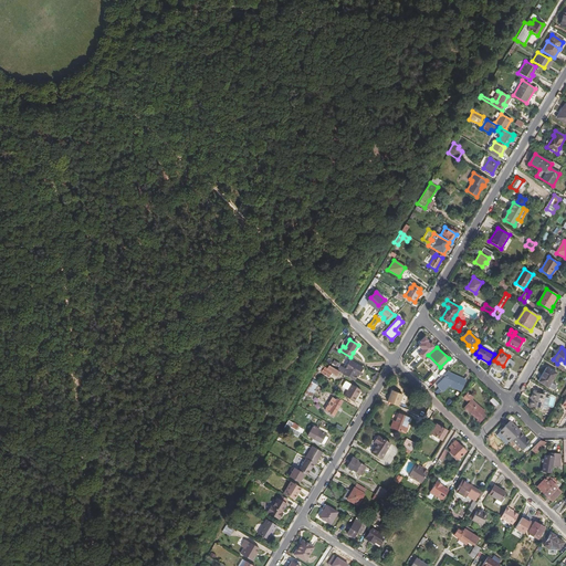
[(341,366),(337,371),(339,371),(345,375),(354,380),(357,376),(358,377),(363,368),(350,360),(345,369),(341,366)]
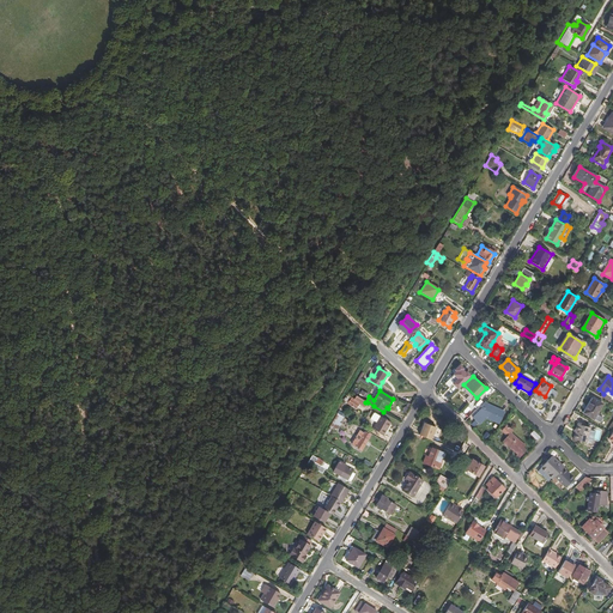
[(365,402),(357,396),(354,400),(352,399),(347,405),(356,410),(359,404),(364,407),(368,402),(365,402)]
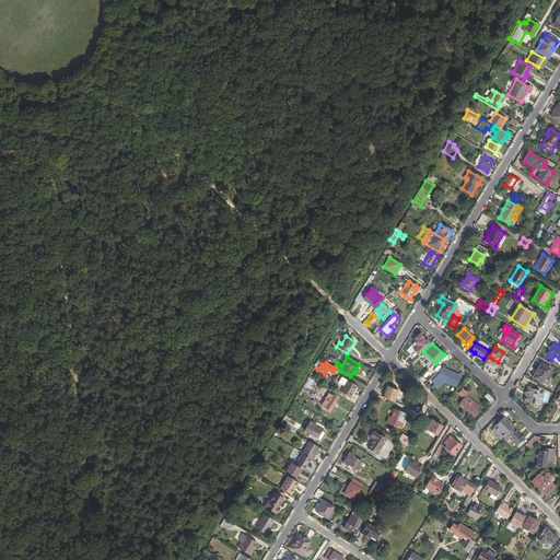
[(543,383),(545,377),(550,369),(541,363),(533,377),(543,383)]
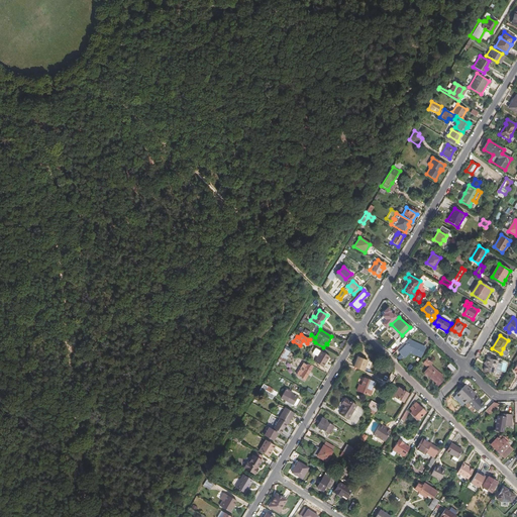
[(410,341),(406,345),(411,350),(410,350),(421,355),(425,348),(410,341)]
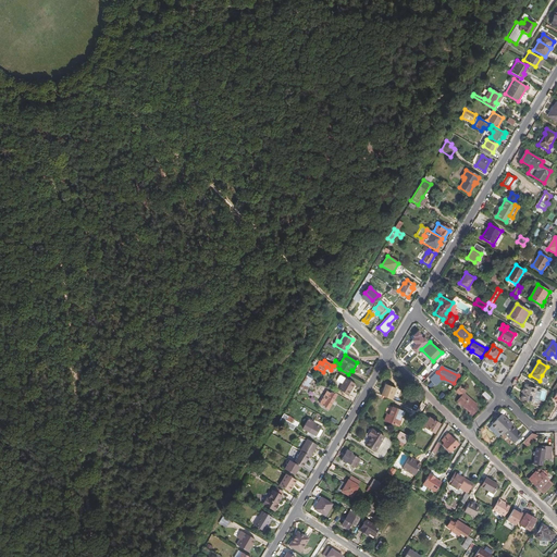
[(435,385),(442,378),(443,378),(437,372),(430,380),(435,385)]
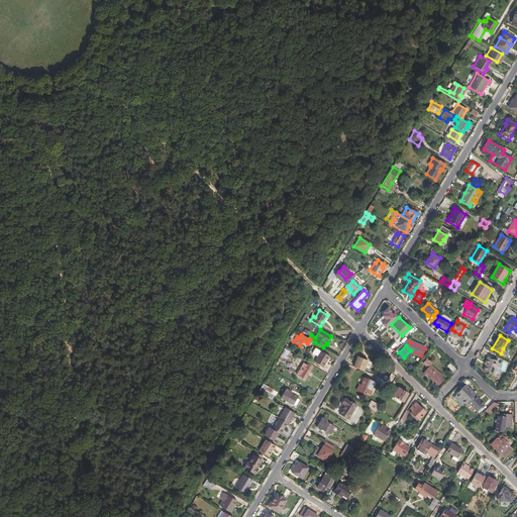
[(285,358),(289,351),(285,348),(281,355),(285,358)]
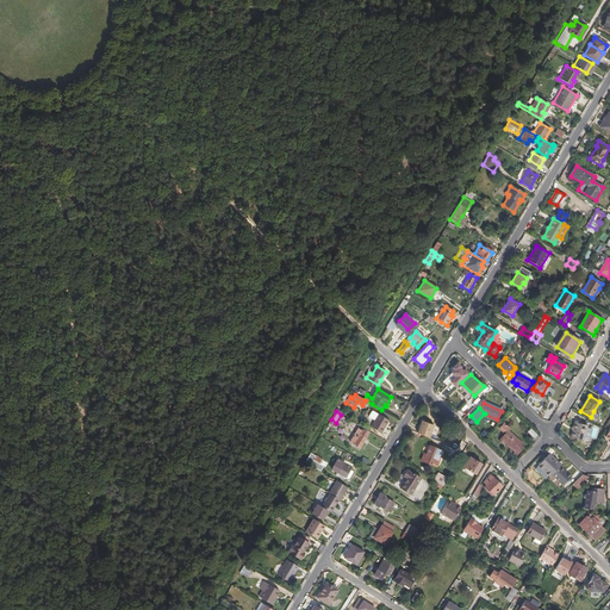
[(388,421),(378,415),(371,427),(381,433),(388,421)]
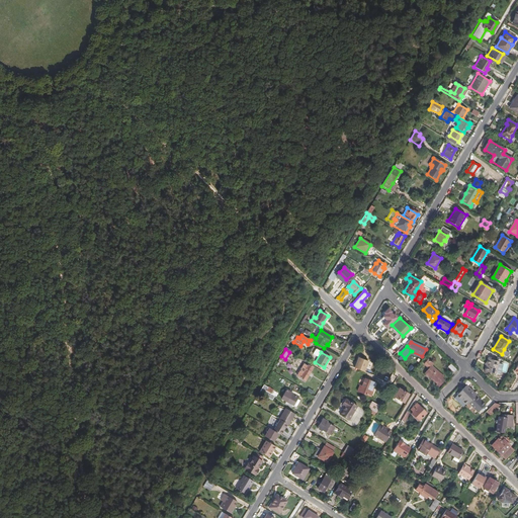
[(353,367),(364,372),(368,362),(358,357),(353,367)]
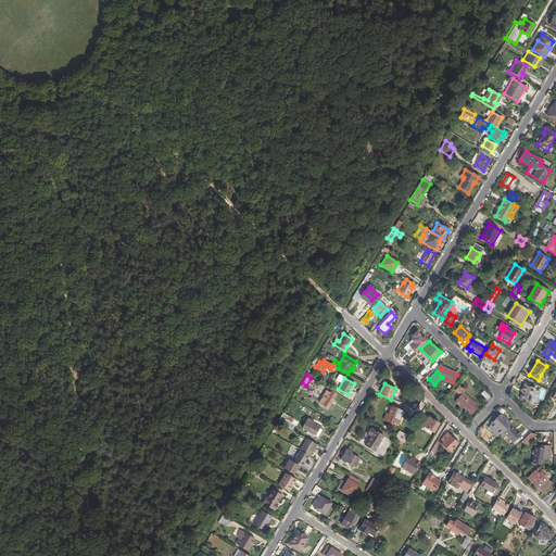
[(456,400),(469,412),(477,404),(463,392),(465,390),(459,386),(455,391),(460,395),(456,400)]
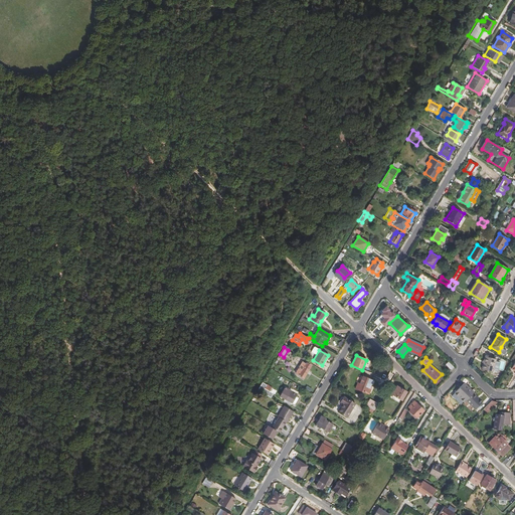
[(494,371),(496,361),(496,359),(485,357),(483,370),(494,372),(494,371)]
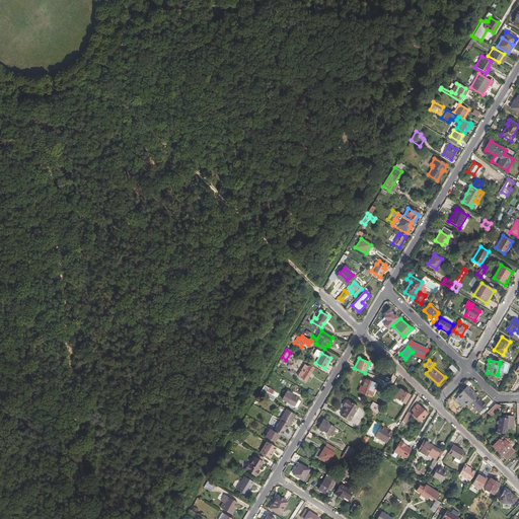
[(454,373),(457,370),(452,364),(448,367),(454,373)]
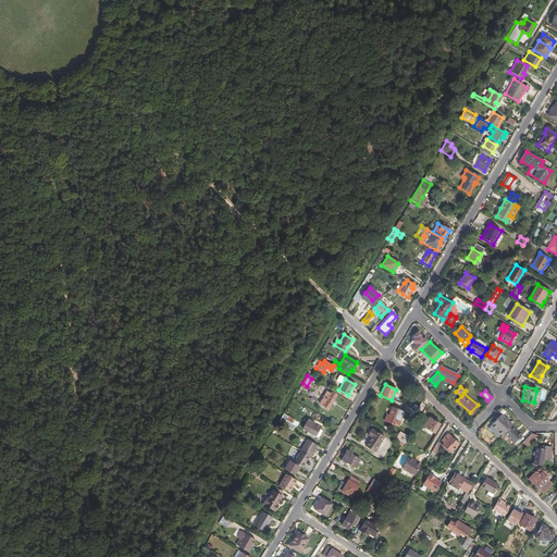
[(327,409),(336,395),(331,393),(330,394),(326,392),(320,404),(327,409)]
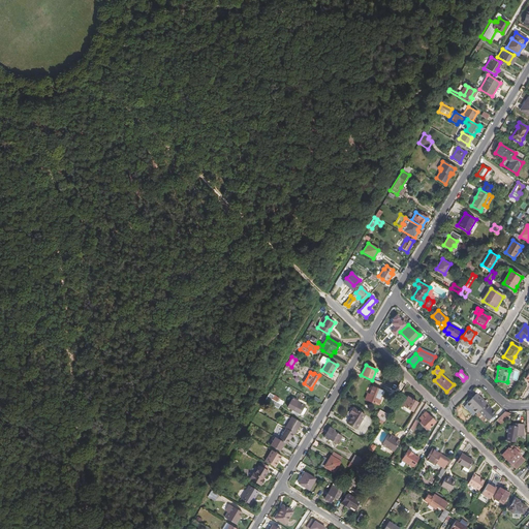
[(365,399),(378,404),(380,398),(379,398),(382,391),(381,390),(381,389),(378,387),(378,389),(372,386),(369,394),(367,394),(365,399)]
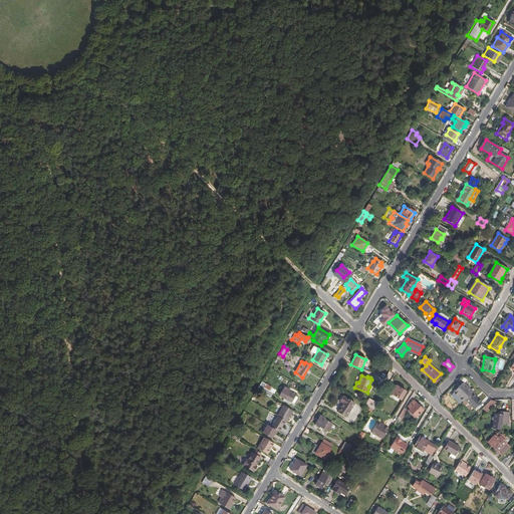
[(261,381),(257,390),(270,398),(272,393),(269,391),(271,388),(261,381)]
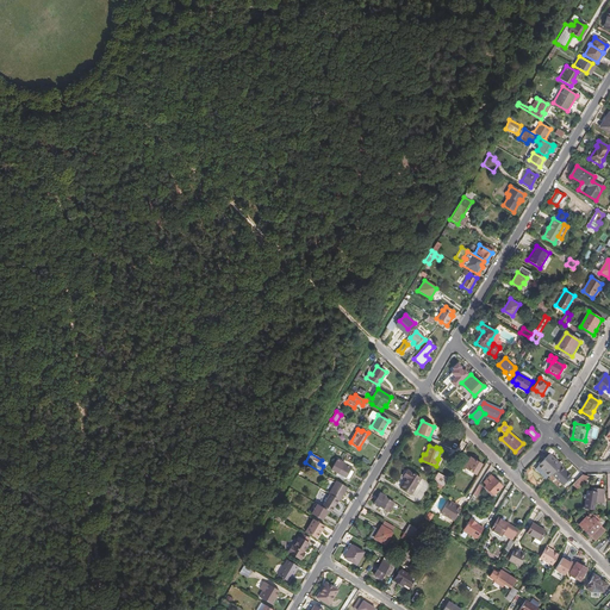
[(572,477),(549,454),(537,466),(549,478),(552,475),(562,486),(572,477)]
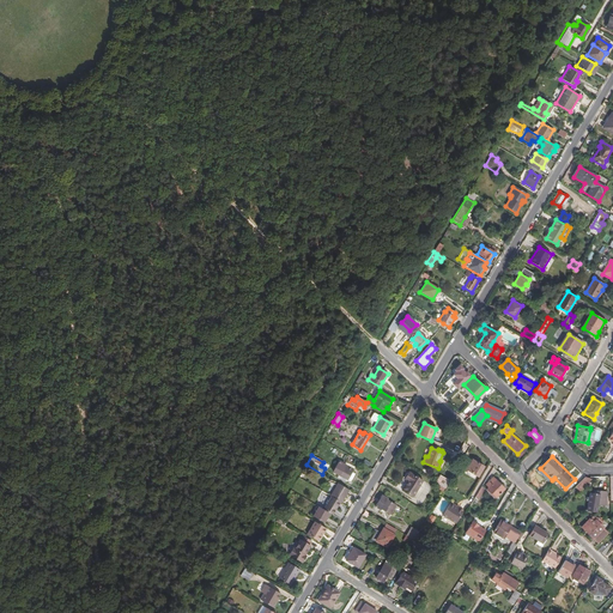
[(472,460),(467,469),(478,477),(484,467),(472,460)]
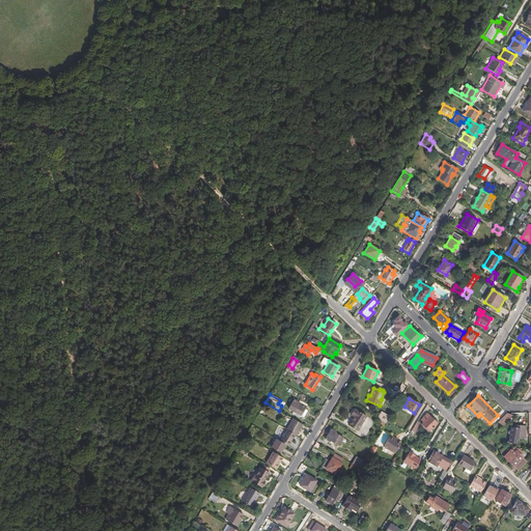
[(301,416),(305,409),(306,407),(294,399),(288,409),(295,412),(301,416)]
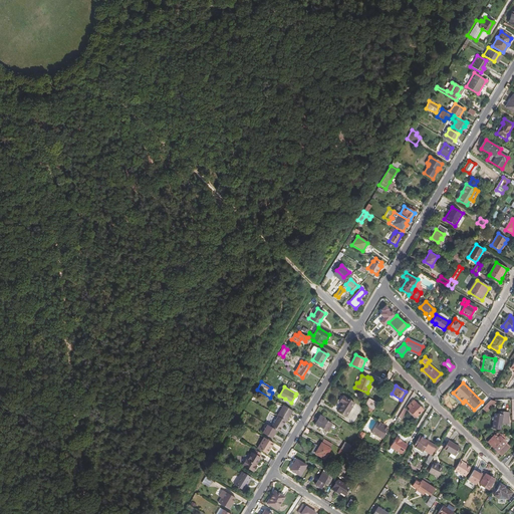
[(337,411),(346,416),(354,403),(342,396),(339,402),(342,403),(337,411)]
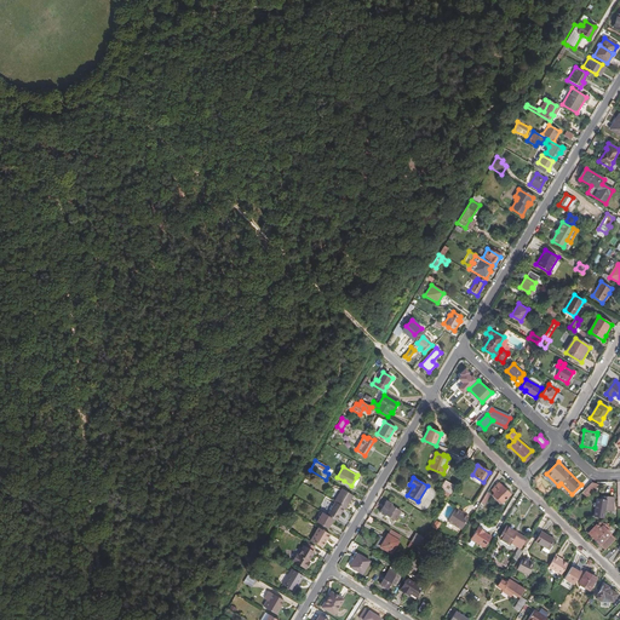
[(445,492),(443,494),(448,498),(455,487),(446,480),(440,488),(445,492)]
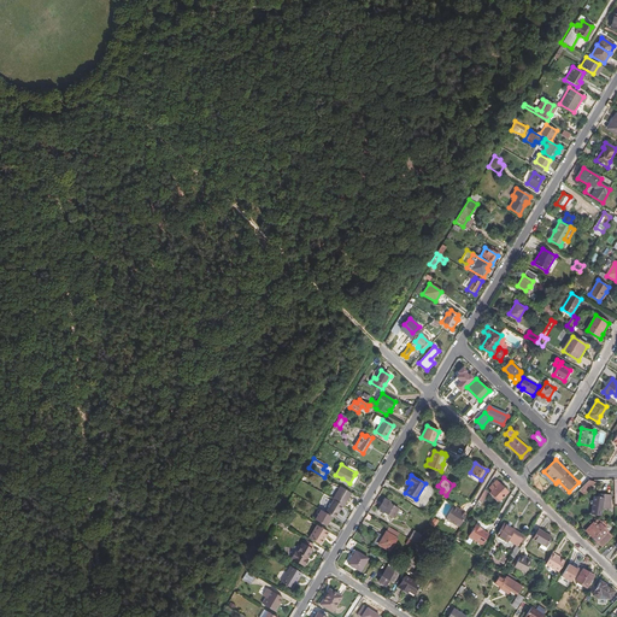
[(589,480),(579,491),(582,494),(593,483),(589,480)]
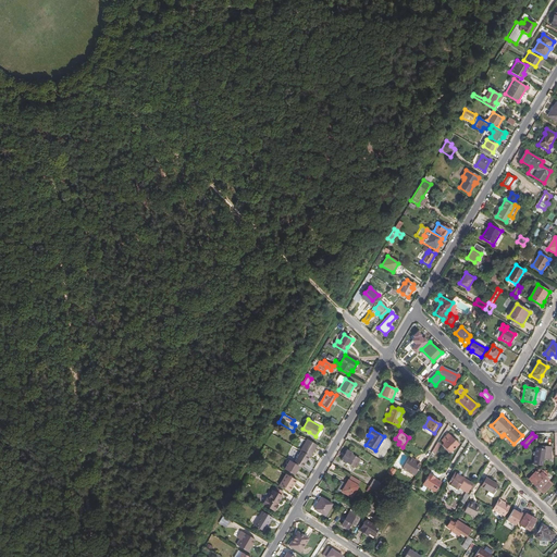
[(450,436),(442,445),(450,453),(458,444),(450,436)]
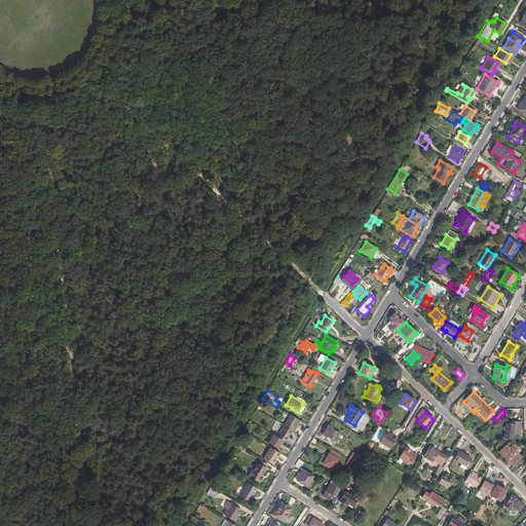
[(285,426),(292,430),(293,431),(299,420),(290,414),(284,425),(285,426)]
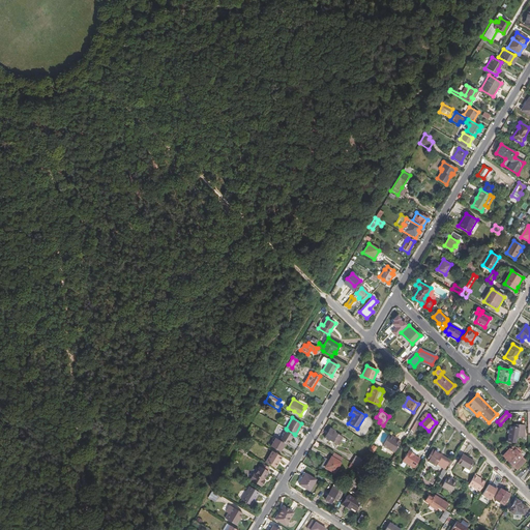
[(522,438),(523,438),(523,424),(511,422),(511,425),(509,425),(507,441),(516,442),(517,436),(522,436),(522,438)]
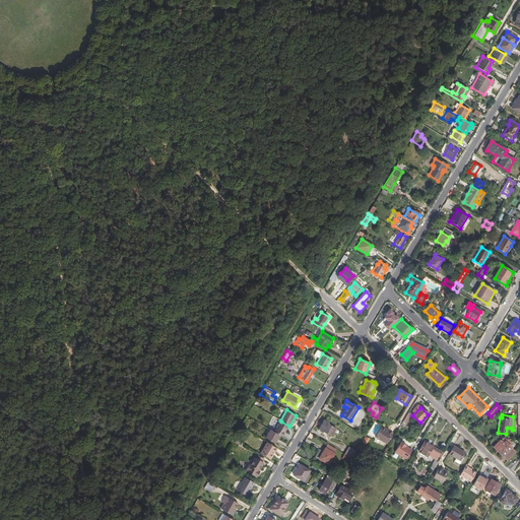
[(323,431),(331,436),(335,429),(327,424),(328,423),(323,420),(318,430),(322,432),(323,431)]
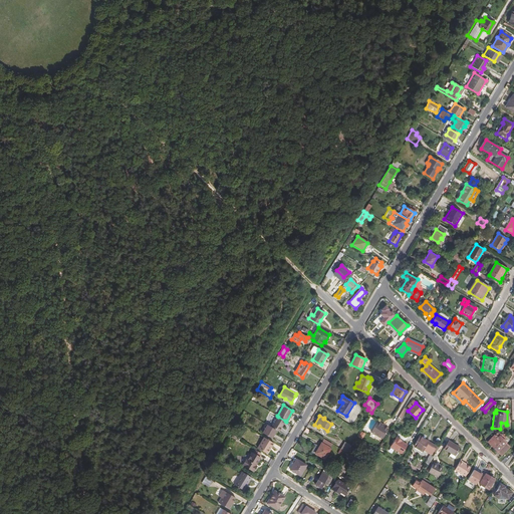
[(278,432),(285,421),(278,417),(271,428),(276,431),(278,432)]
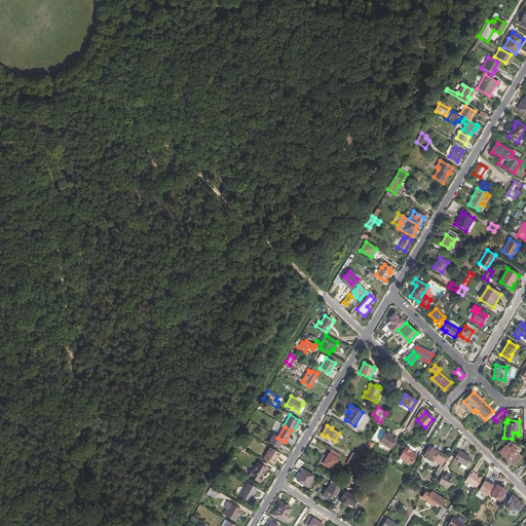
[(390,436),(390,435),(386,431),(380,443),(390,449),(397,440),(392,437),(390,436)]
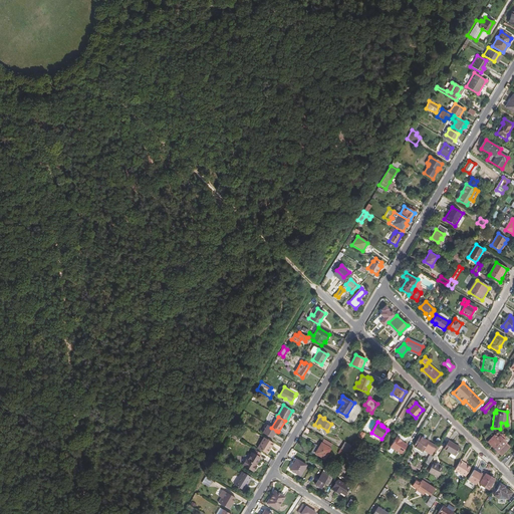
[(276,431),(271,428),(267,425),(262,433),(271,439),(276,431)]
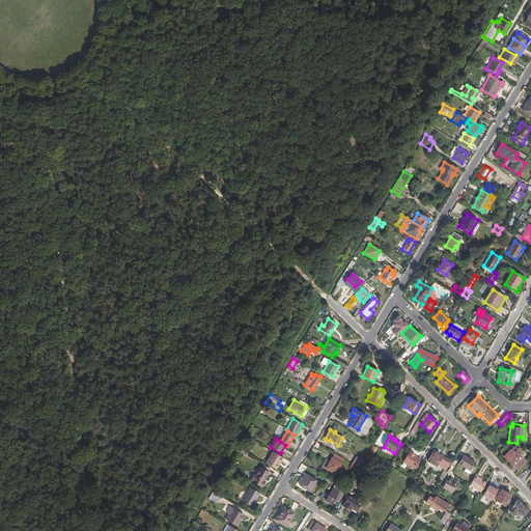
[(516,468),(524,459),(522,457),(523,456),(519,453),(521,451),(520,449),(521,448),(521,447),(514,446),(504,456),(512,464),(516,468)]
